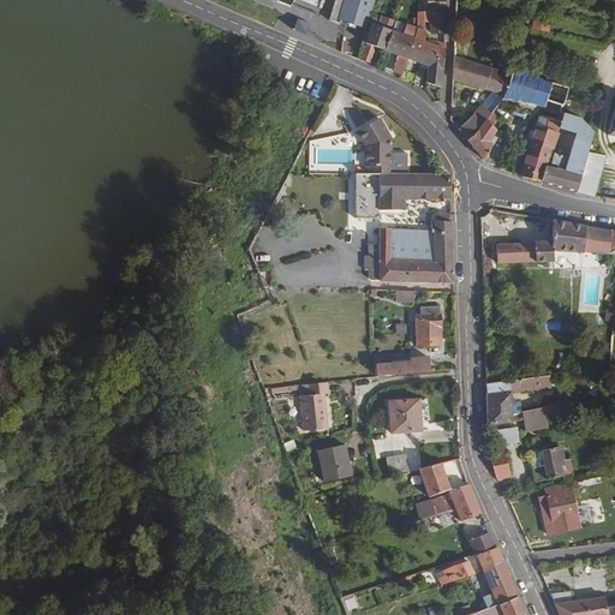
[(366,25),(371,11),(368,10),(370,0),(342,0),(338,16),(366,25)]
